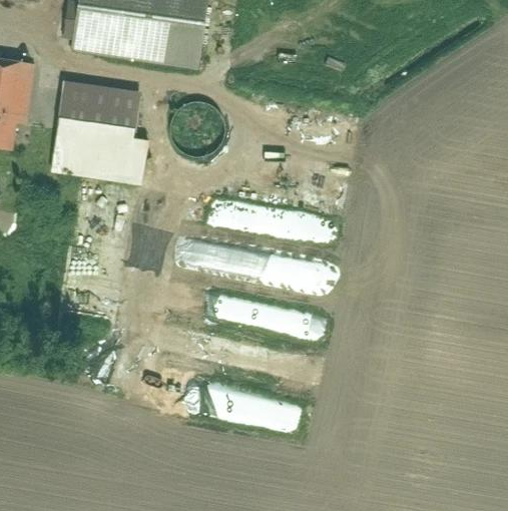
[(78,0),(72,50),(197,66),(205,0),(78,0)]
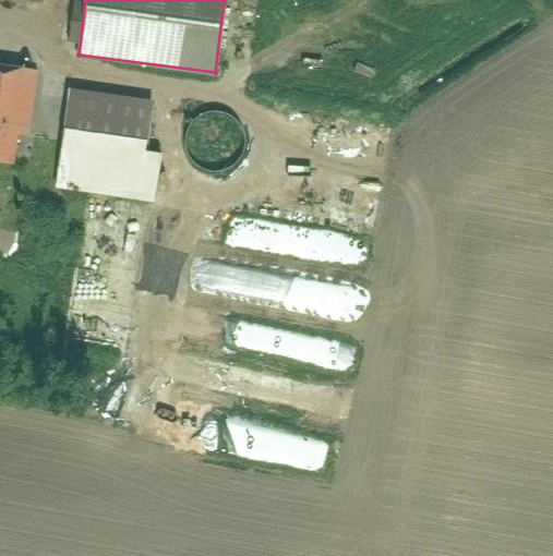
[(0,159),(13,161),(16,132),(32,134),(39,68),(0,63),(0,159)]
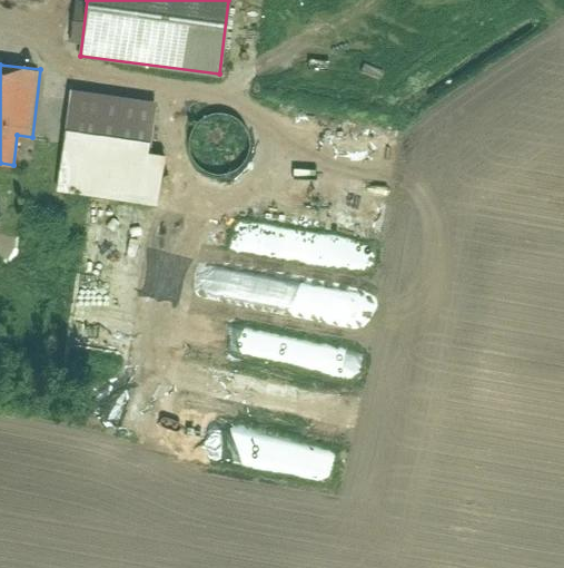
[(71,91),(56,191),(157,206),(165,156),(149,153),(157,105),(71,91)]
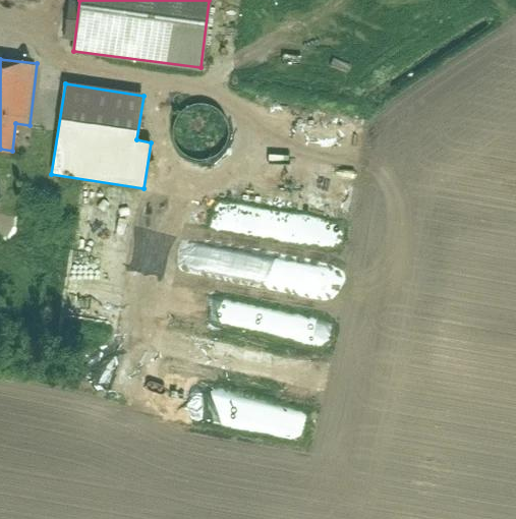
[(229,127),(225,118),(219,112),(211,107),(202,106),(192,107),(185,111),(179,117),(175,125),(174,134),(175,142),(180,151),(186,158),(195,161),(205,162),(214,159),(222,154),(227,146),(229,136),(229,127)]
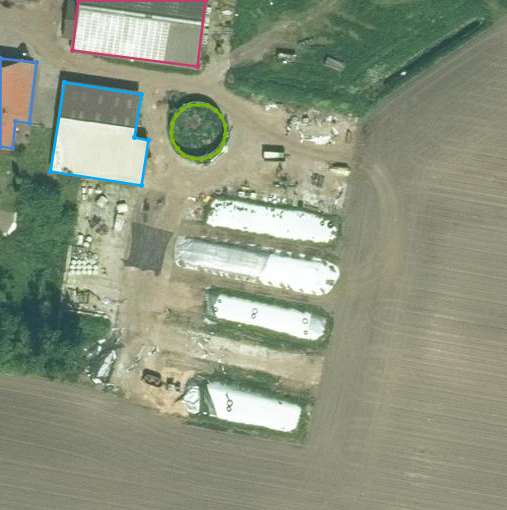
[(220,363),(229,335),(209,328),(200,356),(220,363)]
